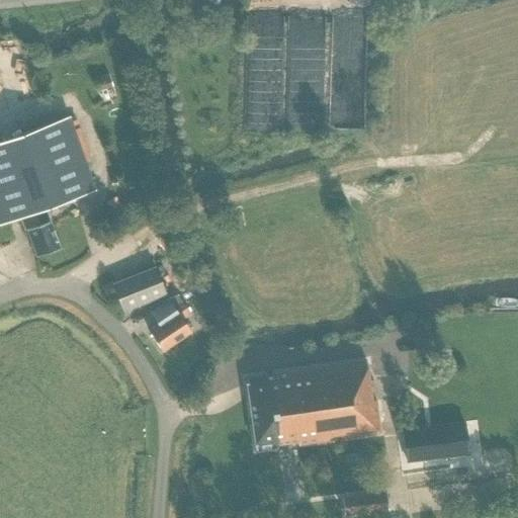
[(256,13),(261,101),(281,100),(280,73),(288,73),(285,11),(256,13)]
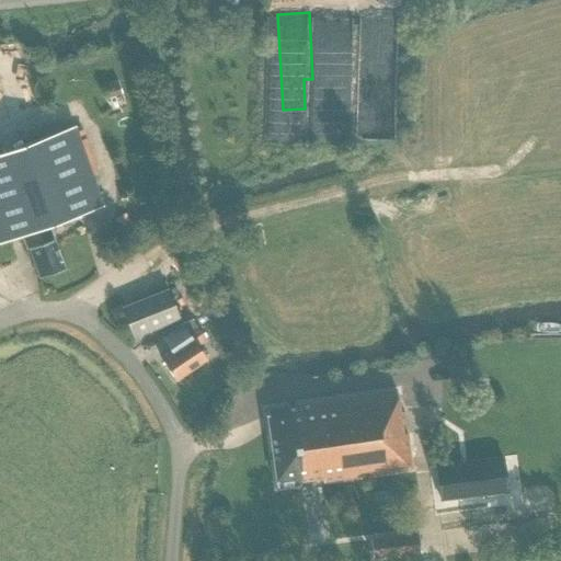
[(39,278),(64,270),(49,229),(80,218),(79,216),(96,209),(94,204),(101,202),(75,127),(0,155),(0,242),(22,236),(26,250),(29,249),(39,278)]
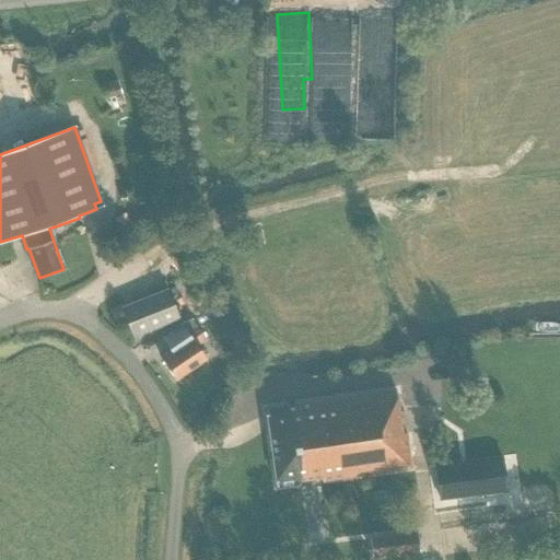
[(132,337),(179,318),(167,290),(120,308),(132,337)]
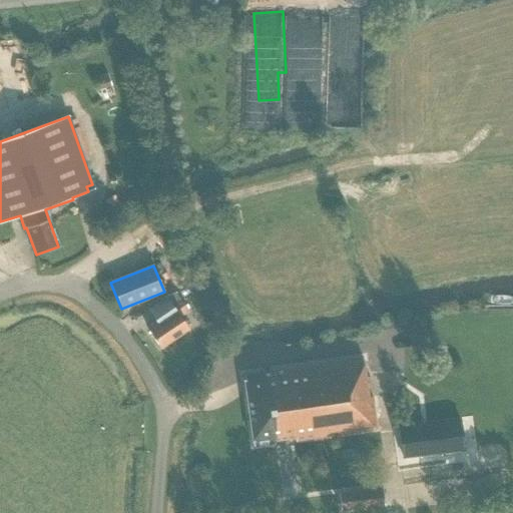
[(187,312),(183,306),(174,293),(147,305),(155,317),(168,308),(171,312),(146,329),(160,349),(188,329),(179,317),(187,312)]
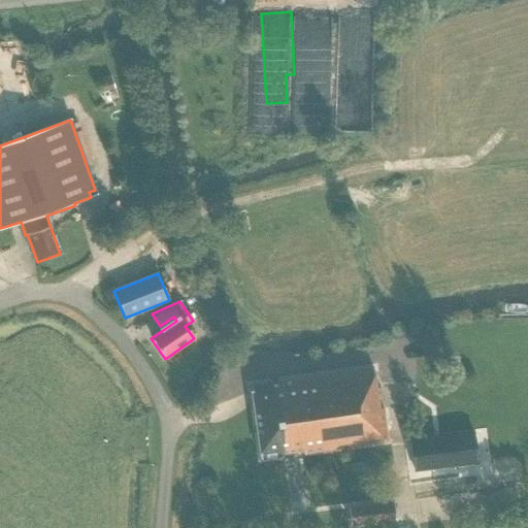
[(375,389),(372,368),(340,372),(340,374),(250,387),(260,461),(283,458),(282,454),(303,452),(303,455),(388,442),(385,422),(391,421),(390,407),(378,408),(376,395),(381,395),(380,389),(375,389)]
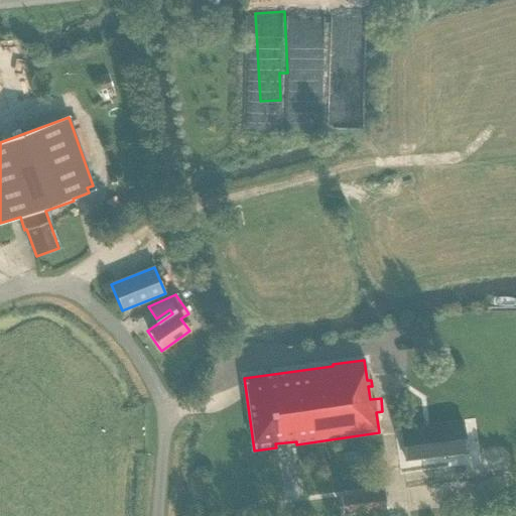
[(400,428),(405,463),(467,455),(463,420),(400,428)]
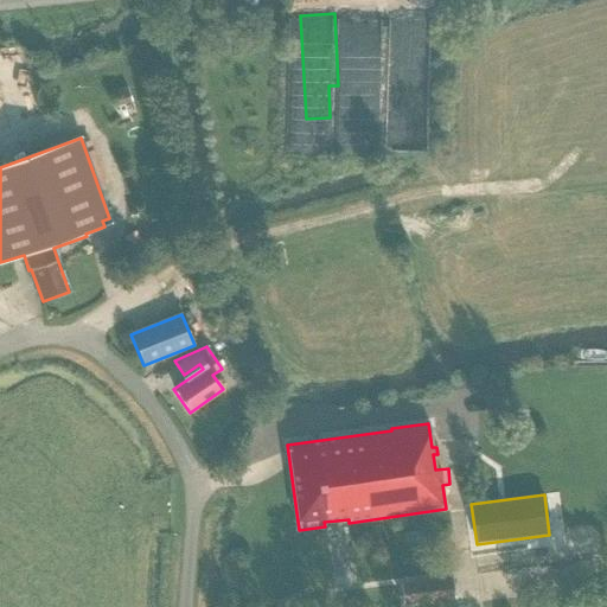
[(404,606),(455,599),(452,577),(402,585),(404,606)]
